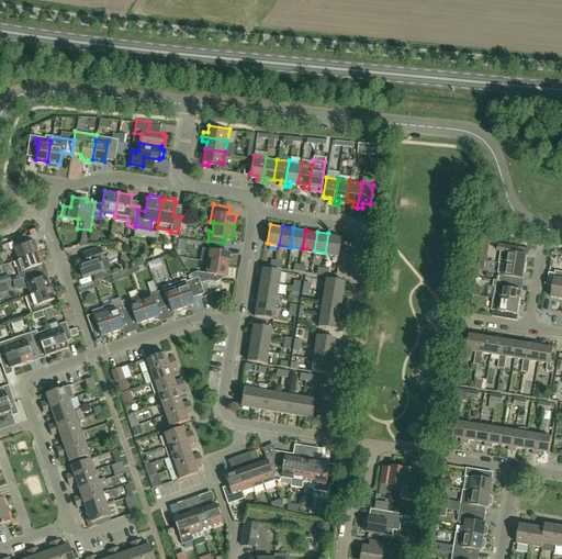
[(337,254),(340,235),(328,233),(325,253),(337,254)]
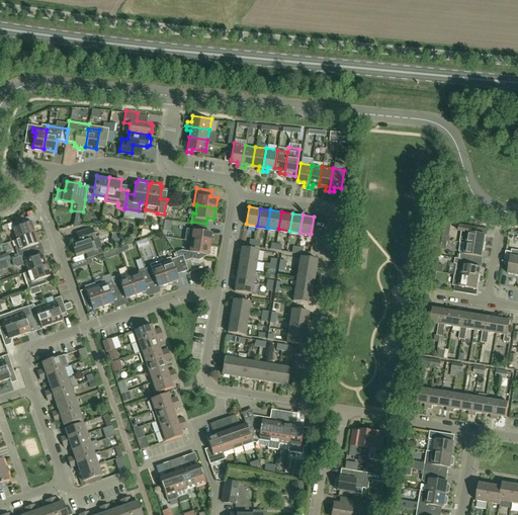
[(34,231),(31,220),(24,223),(23,217),(7,223),(9,228),(13,227),(16,237),(34,231)]
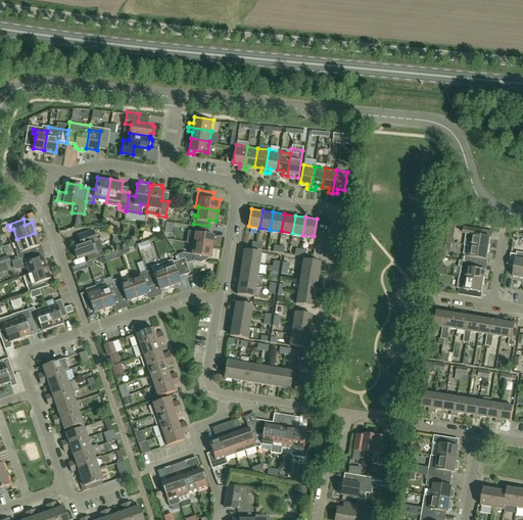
[(212,244),(214,233),(207,232),(208,226),(193,224),(192,230),(194,230),(193,241),(212,244)]
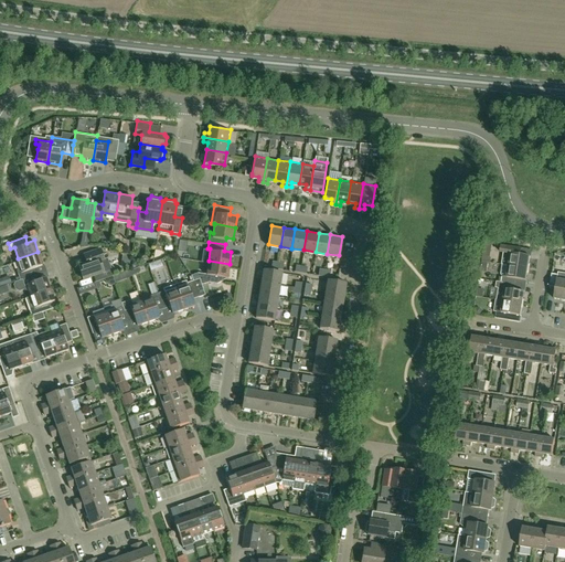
[(528,266),(530,254),(519,252),(520,245),(501,243),(500,250),(503,250),(502,262),(509,263),(528,266)]
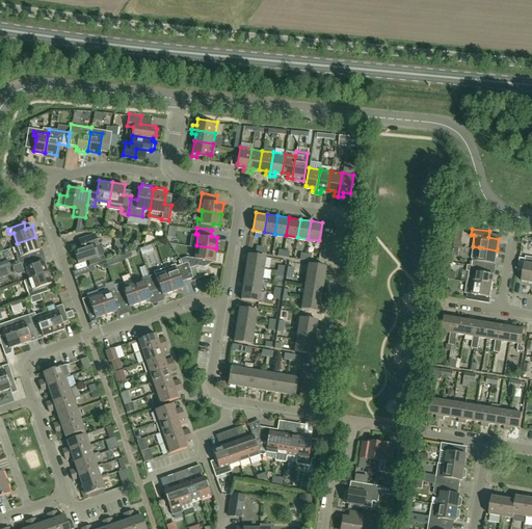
[(106,258),(100,241),(98,242),(95,232),(79,237),(82,245),(74,247),(78,261),(88,258),(90,263),(100,260),(106,258)]
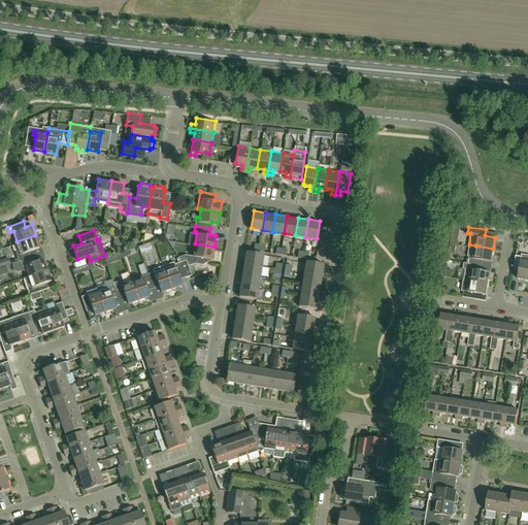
[(39,247),(35,235),(17,241),(19,248),(17,249),(15,251),(19,260),(35,254),(33,249),(39,247)]
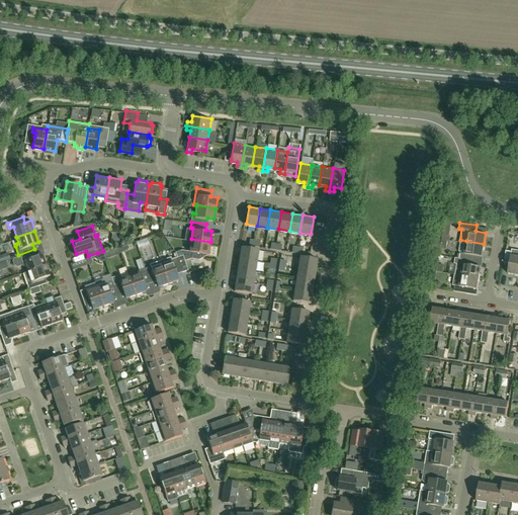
[(150,242),(148,236),(137,240),(139,246),(150,242)]
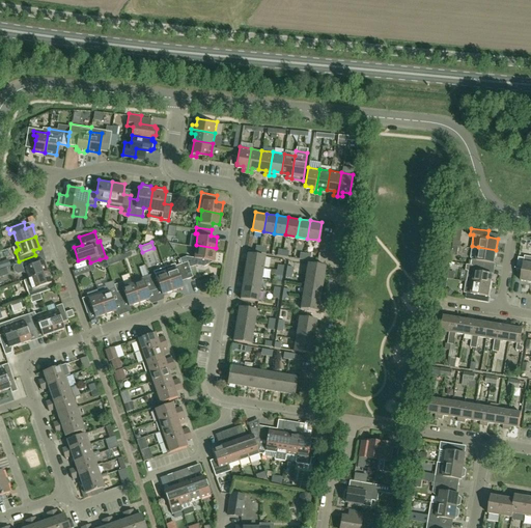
[(214,259),(216,248),(196,245),(194,255),(186,254),(179,256),(182,261),(187,277),(193,275),(190,266),(196,264),(204,265),(208,262),(208,258),(214,259)]
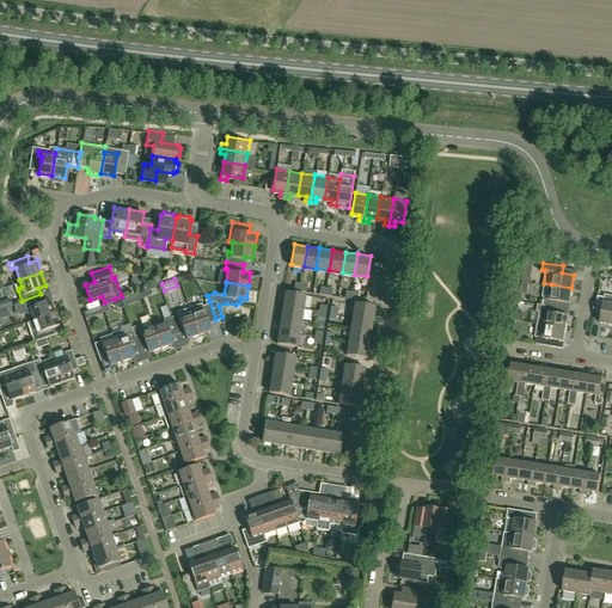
[(569,301),(571,288),(551,284),(549,298),(544,296),(543,302),(557,305),(558,299),(569,301)]
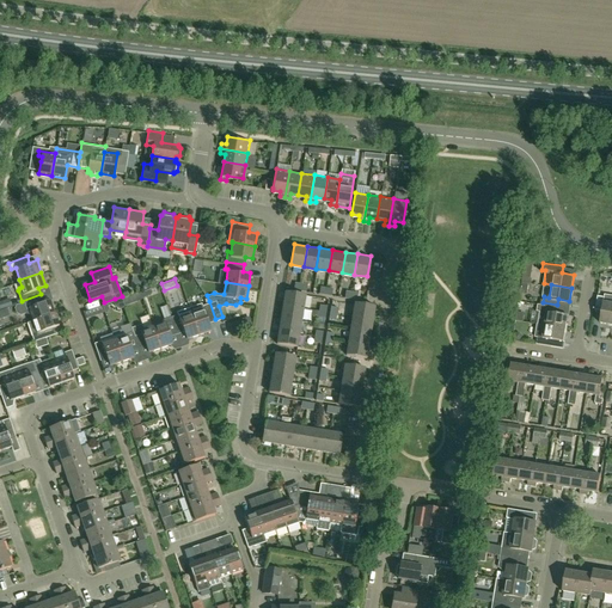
[(304,306),(306,293),(285,289),(283,302),(304,306)]
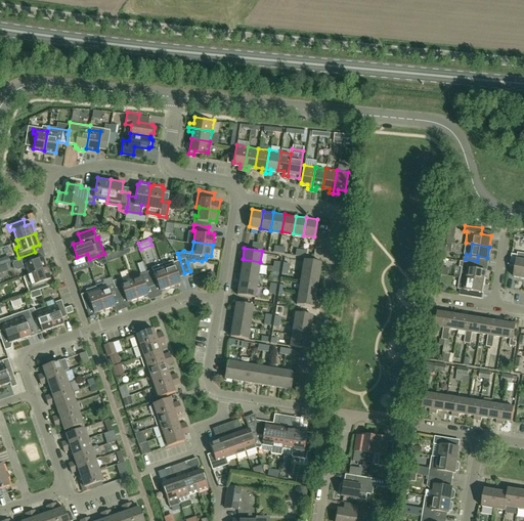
[(523,275),(523,253),(512,251),(510,264),(515,265),(514,274),(523,275)]
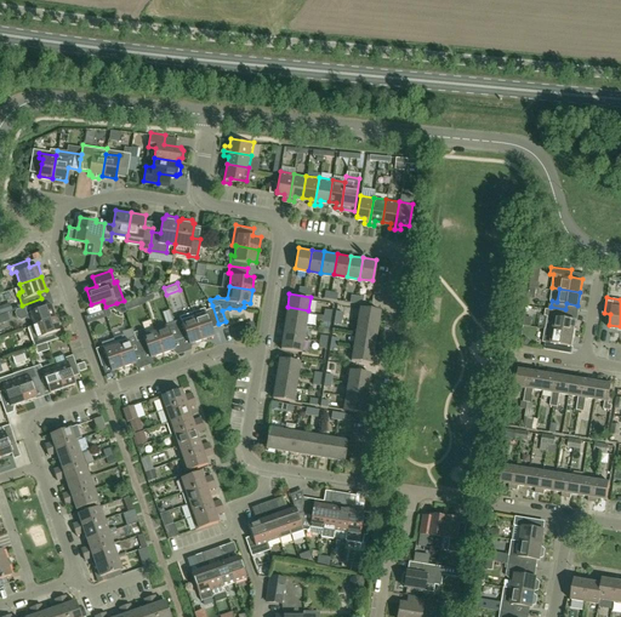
[(56,315),(51,302),(44,306),(41,298),(22,306),(17,307),(15,310),(17,315),(22,318),(26,315),(32,318),(33,323),(56,315)]
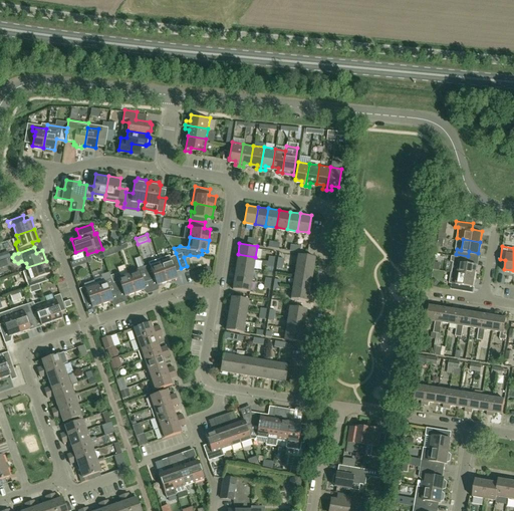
[(181,268),(176,253),(171,255),(170,253),(159,257),(161,261),(167,279),(178,276),(175,270),(181,268)]
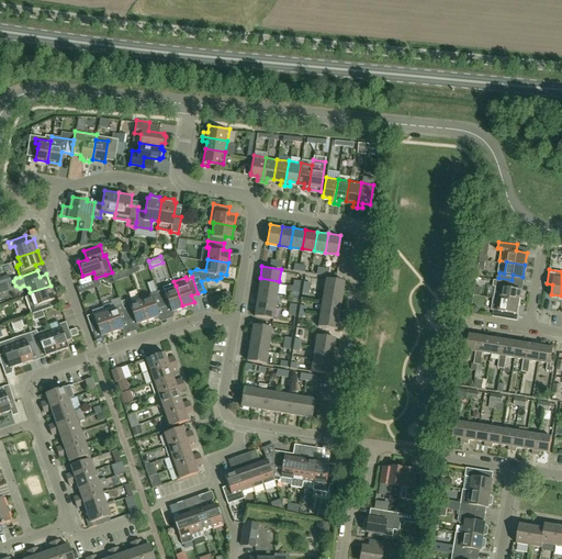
[(343,291),(345,279),(336,278),(325,277),(324,289),(343,291)]
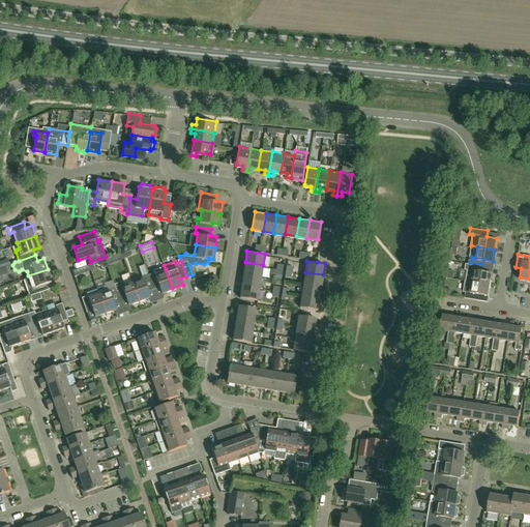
[(261,276),(263,265),(245,262),(243,273),(261,276)]
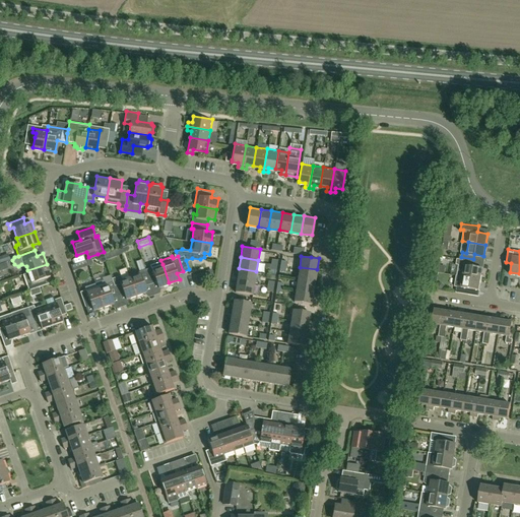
[(480,277),(482,266),(472,264),(473,259),(461,257),(461,258),(457,257),(456,262),(458,263),(457,273),(463,274),(480,277)]
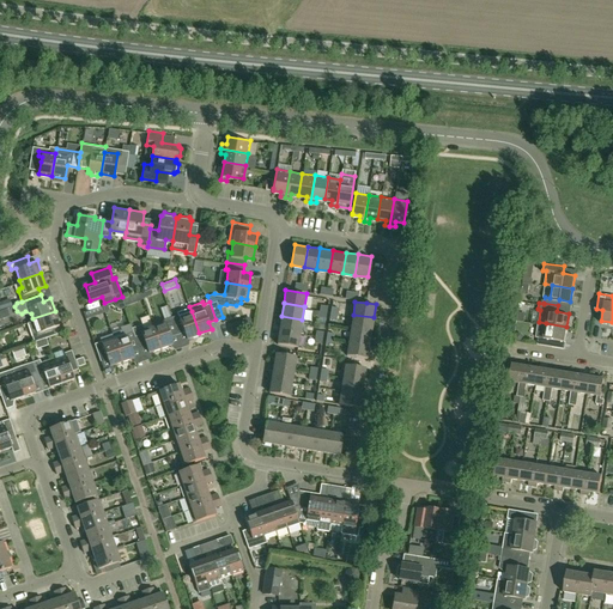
[(95,314),(92,306),(83,310),(85,316),(95,314)]
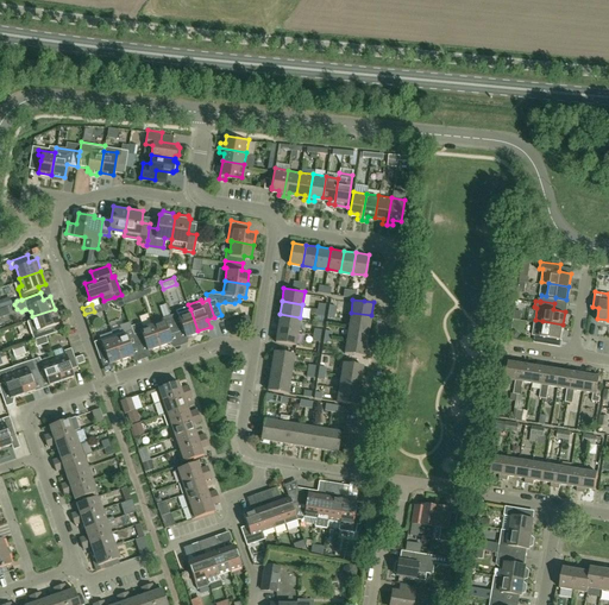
[(198,331),(190,309),(188,304),(176,308),(177,310),(170,313),(176,331),(183,328),(186,335),(198,331)]
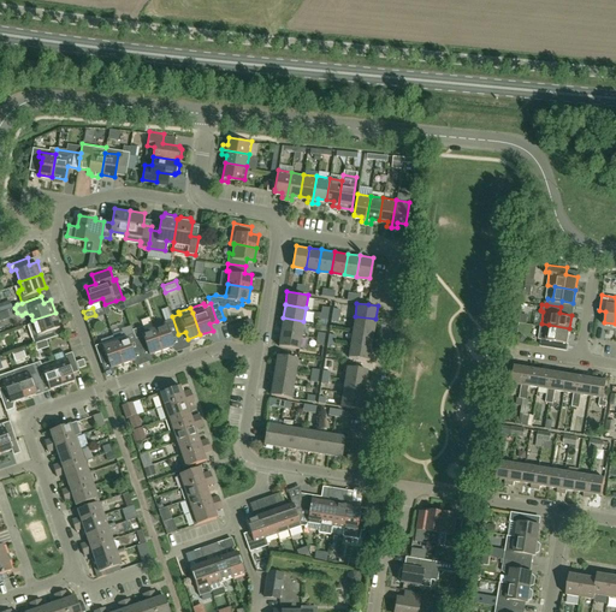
[(29,322),(33,334),(35,342),(54,334),(57,333),(57,331),(58,326),(59,326),(58,321),(59,320),(58,314),(55,313),(33,320),(29,322)]
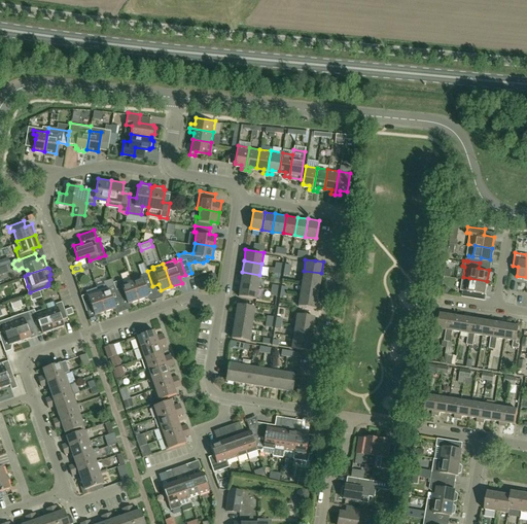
[(152,286),(147,271),(141,273),(142,276),(132,279),(138,299),(148,294),(146,288),(152,286)]
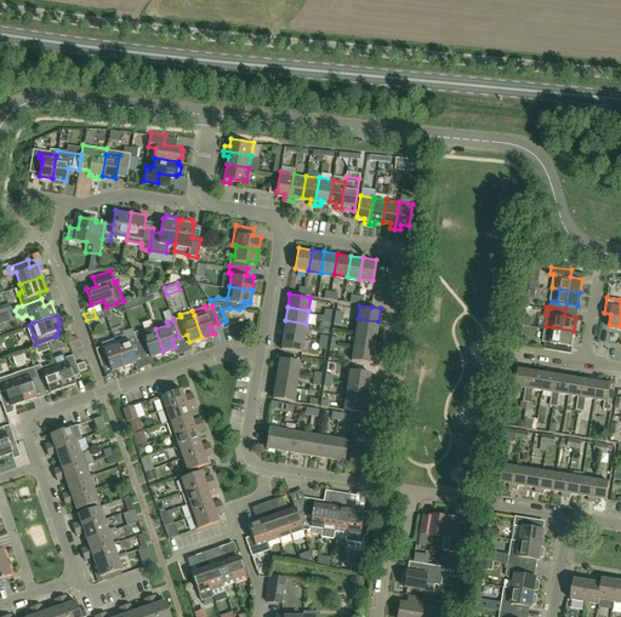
[(376,335),(379,321),(358,319),(355,331),(376,335)]
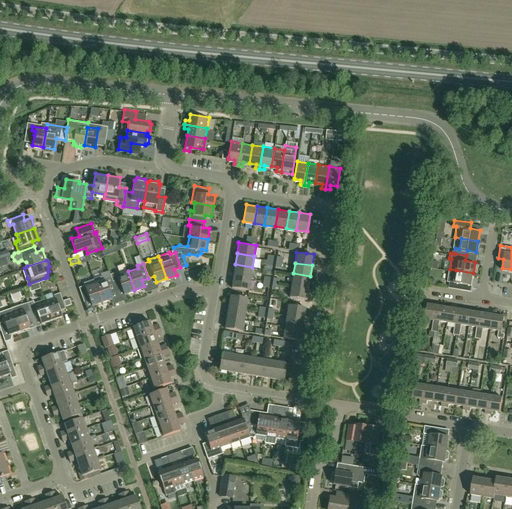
[(250,277),(252,267),(235,264),(233,274),(250,277)]
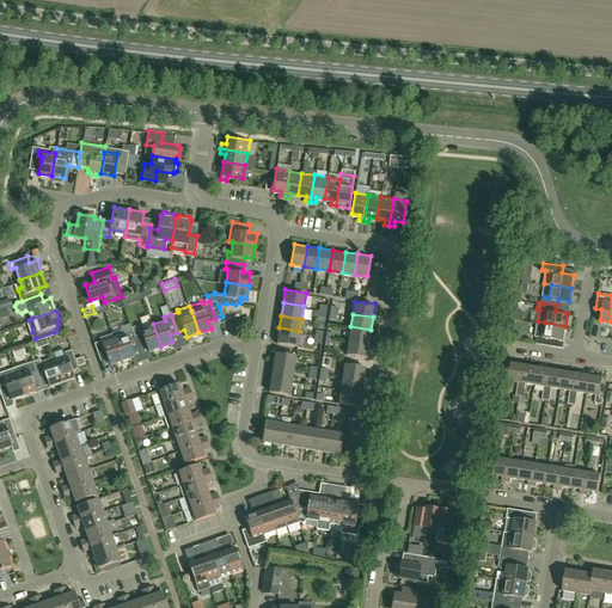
[(132,348),(139,345),(132,325),(130,321),(121,325),(121,327),(112,331),(122,360),(134,355),(132,348)]
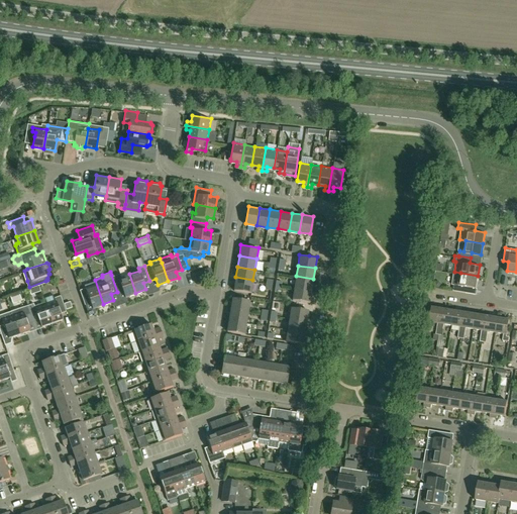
[(135,293),(129,274),(121,277),(120,273),(111,275),(117,292),(123,290),(125,296),(135,293)]
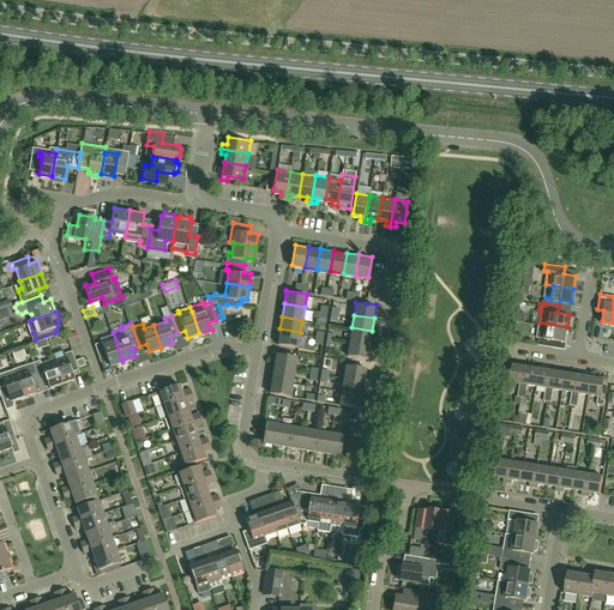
[(565,340),(567,327),(547,324),(545,337),(540,336),(539,343),(553,345),(554,338),(565,340)]
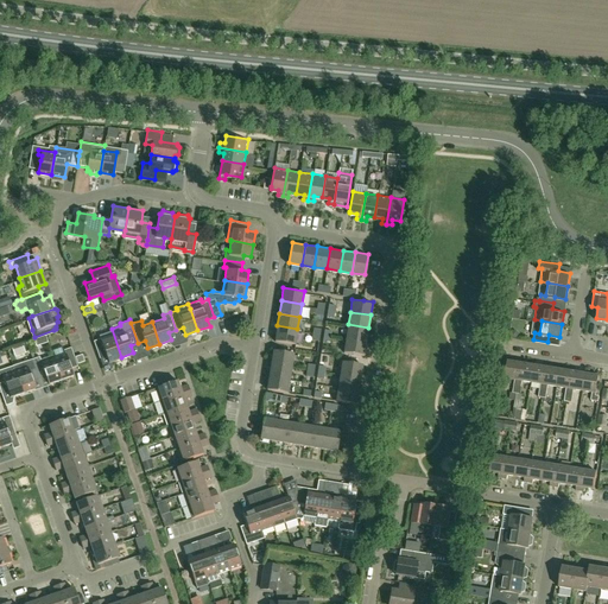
[(366,341),(368,328),(348,324),(346,337),(366,341)]
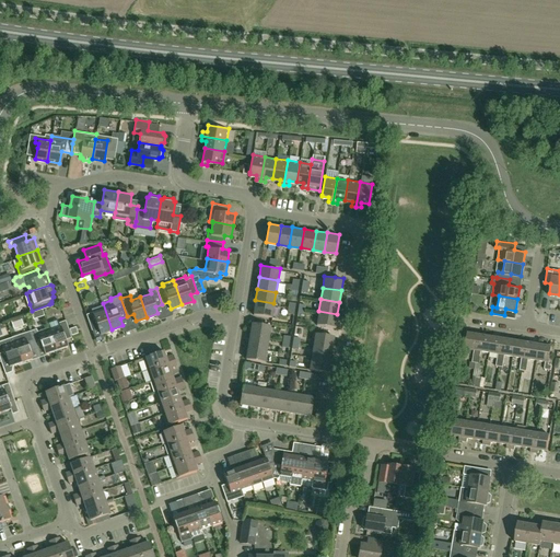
[(272,315),(273,303),(255,300),(253,313),(272,315)]
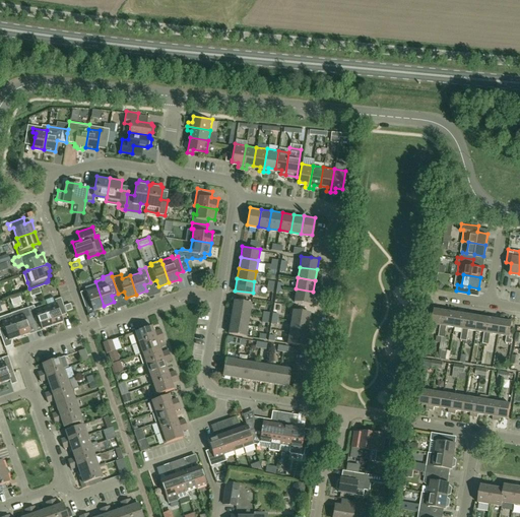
[(104,306),(95,281),(85,285),(86,287),(80,291),(85,305),(90,303),(93,309),(104,306)]
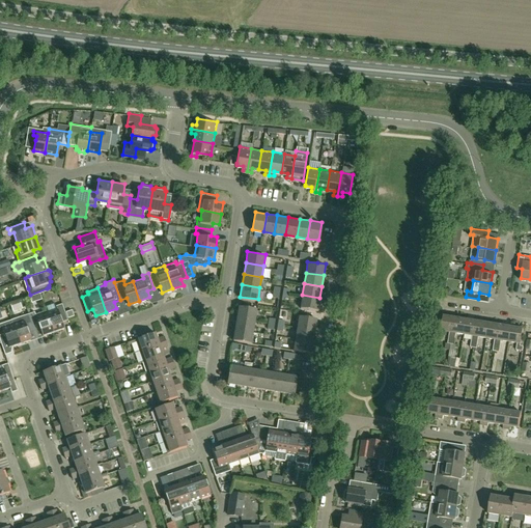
[(318,309),(319,298),(302,295),(300,306),(318,309)]
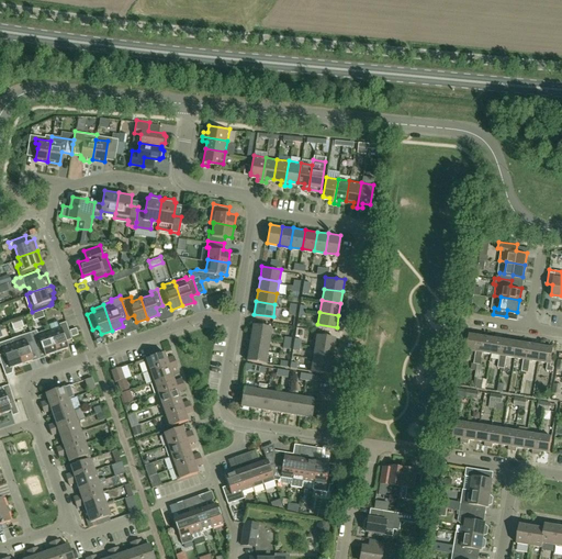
[(66,338),(71,337),(68,326),(66,320),(59,322),(58,319),(46,322),(48,327),(49,330),(56,349),(68,346),(66,338)]
